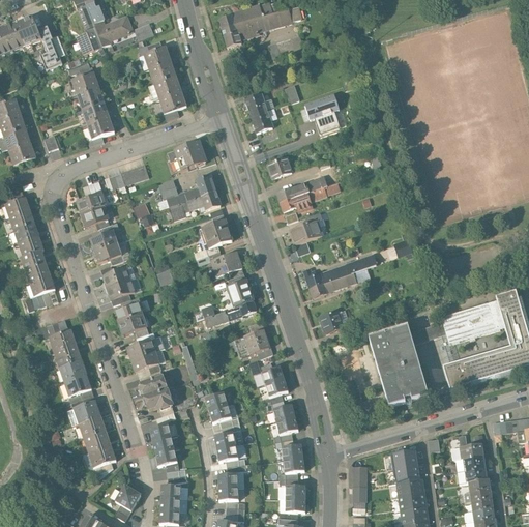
[(77,10),(84,29),(94,25),(93,24),(84,0),(72,0),(77,10)]
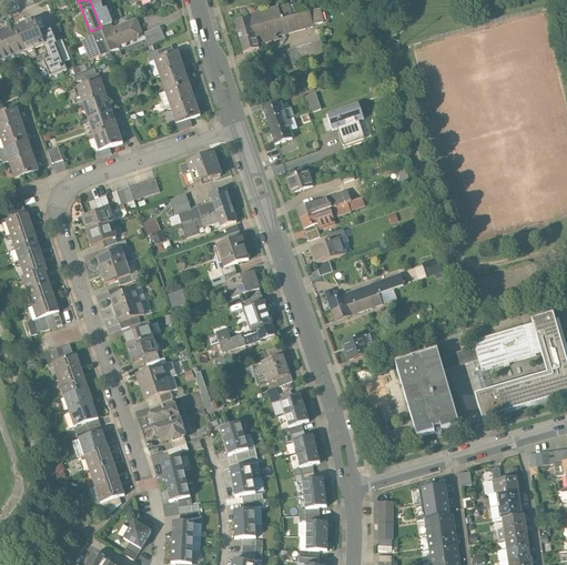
[(90,0),(100,26),(108,22),(101,6),(99,0),(90,0)]
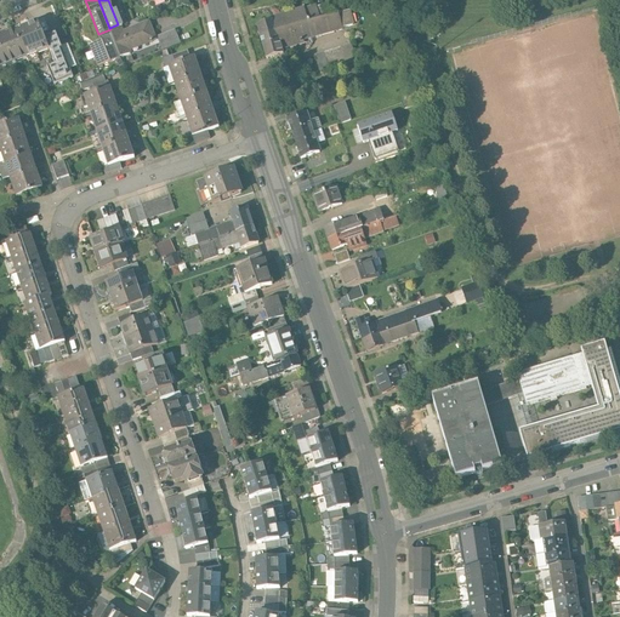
[(256,22),(259,33),(329,13),(326,3),(314,6),(314,3),(271,15),(272,17),(256,22)]
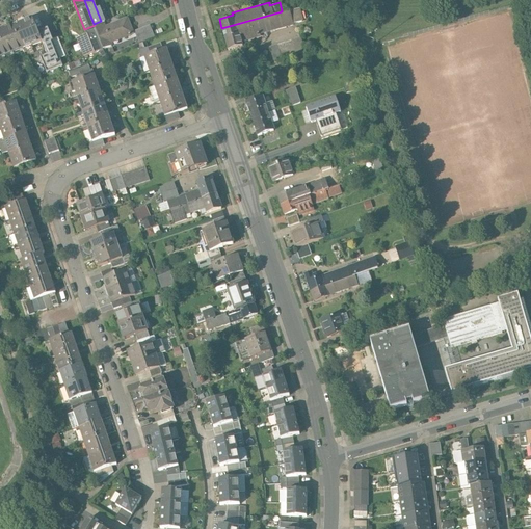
[(102,5),(95,5),(101,21),(107,19),(102,5)]
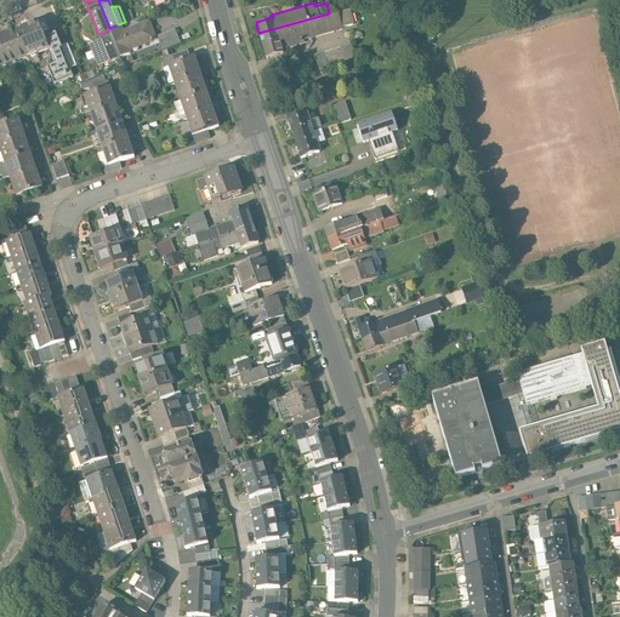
[(356,6),(348,9),(352,22),(359,20),(356,6)]
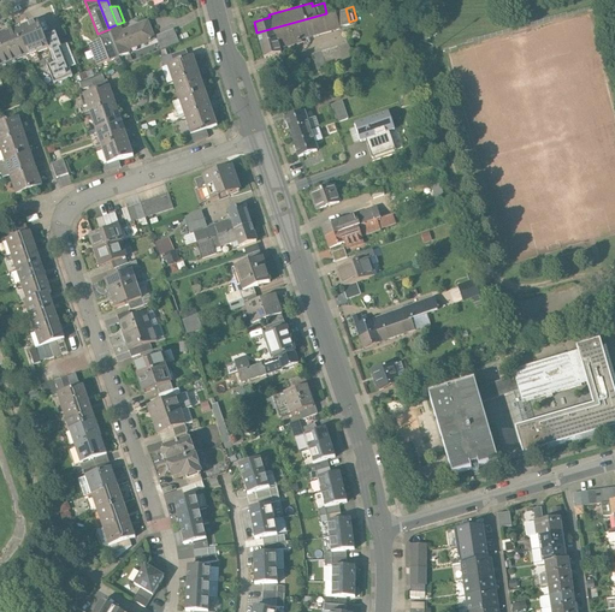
[(346,9),(333,11),(337,24),(349,22),(346,9)]
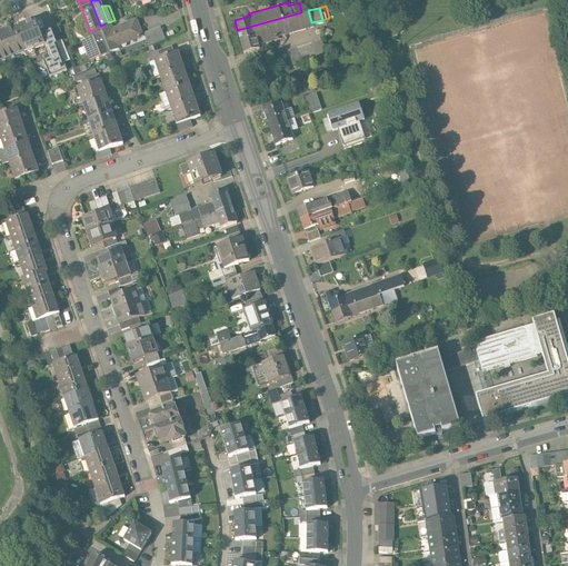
[(308,10),(301,12),(237,30),(242,50),(258,46),(257,42),(276,37),(276,35),(312,25),(311,22),(308,10)]
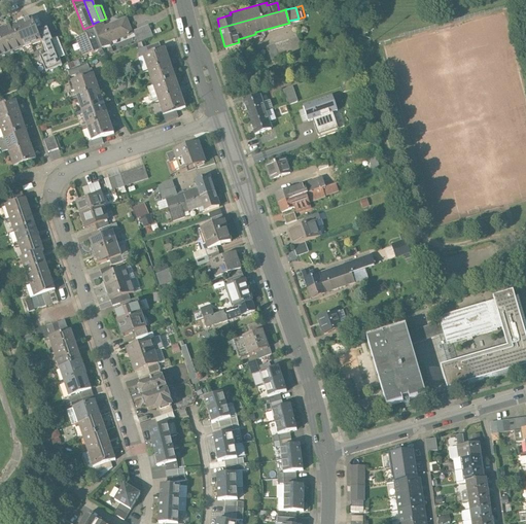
[(80,35),(85,33),(83,29),(76,10),(69,15),(69,18),(71,22),(69,24),(71,30),(75,31),(80,35)]
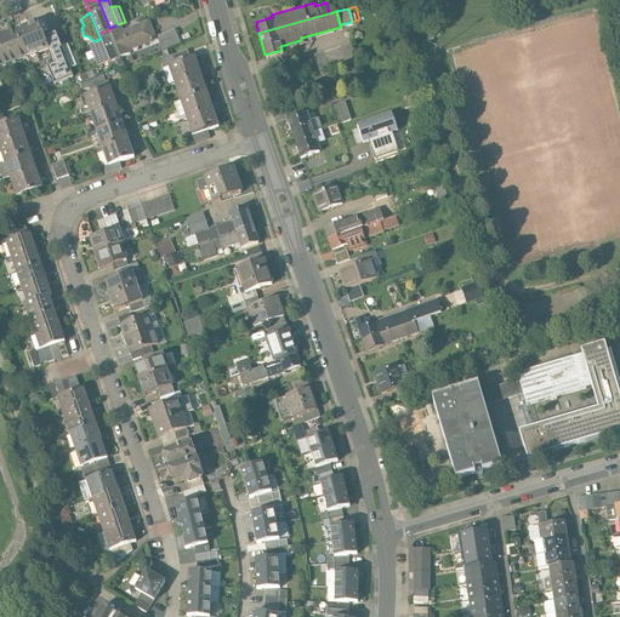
[(38,20),(16,28),(27,55),(49,46),(44,35),(38,20)]
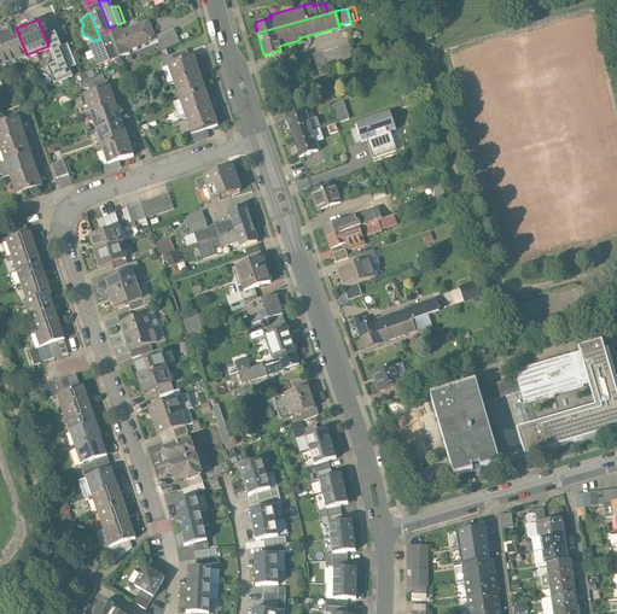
[(120,29),(117,24),(109,28),(110,29),(120,53),(128,50),(127,47),(153,37),(146,19),(120,29)]
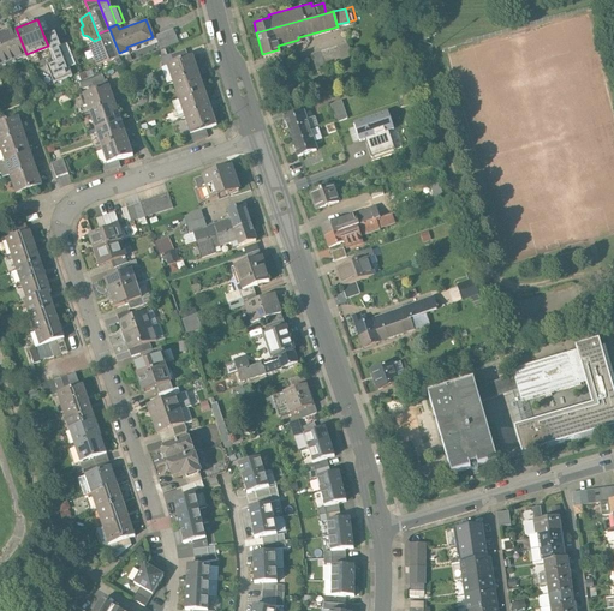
[(155,31),(161,46),(178,39),(173,25),(155,31)]
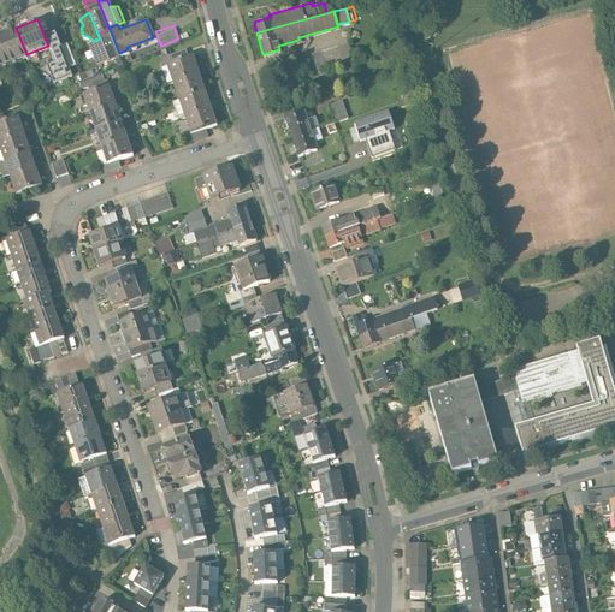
[(0,65),(27,54),(16,28),(0,34),(0,65)]
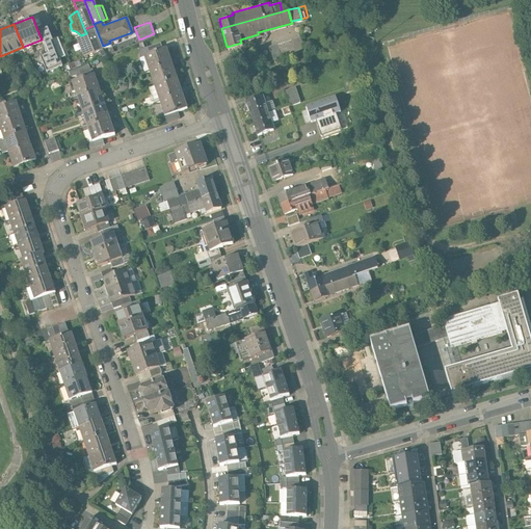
[(103,46),(95,25),(84,29),(86,33),(88,33),(95,49),(103,46)]
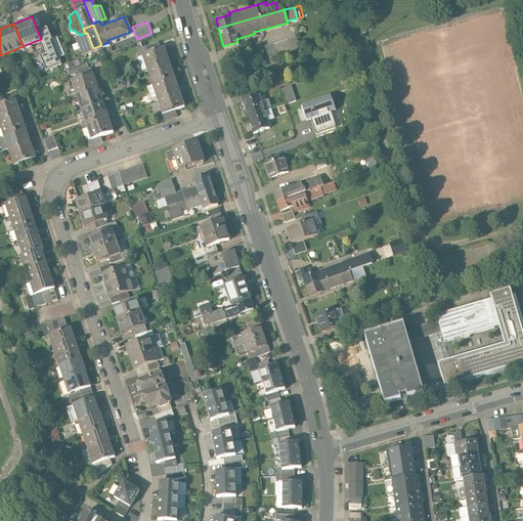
[(41,39),(46,50),(39,53),(45,68),(61,61),(46,26),(37,30),(41,39)]
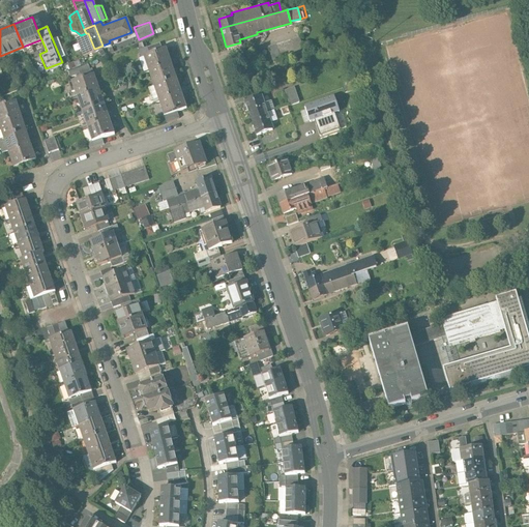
[(84,53),(94,49),(88,33),(86,33),(81,35),(77,37),(84,53)]
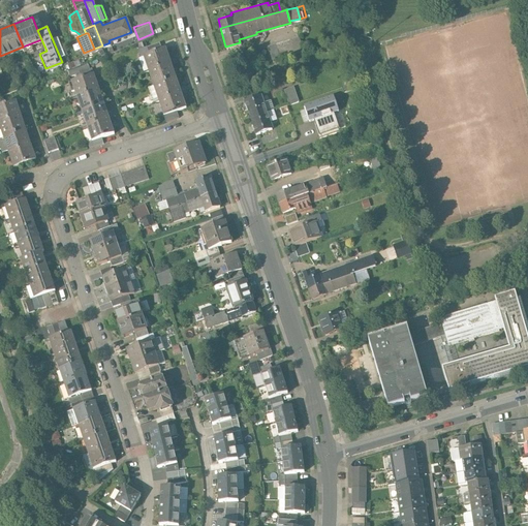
[(293,34),(266,44),(271,59),(289,53),(294,66),(304,63),(293,34)]
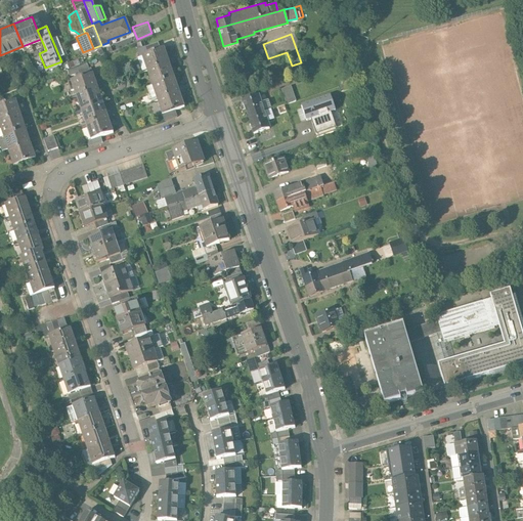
[(144,44),(147,52),(161,47),(159,39),(144,44)]
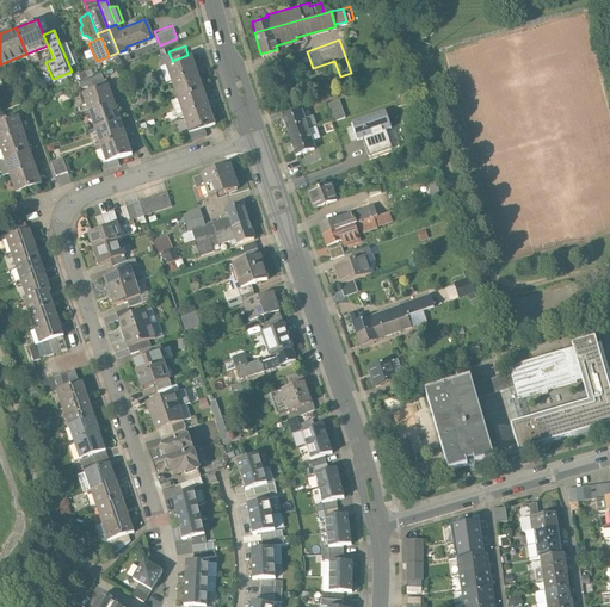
[(166,62),(172,80),(197,70),(191,54),(188,55),(172,61),(166,62)]
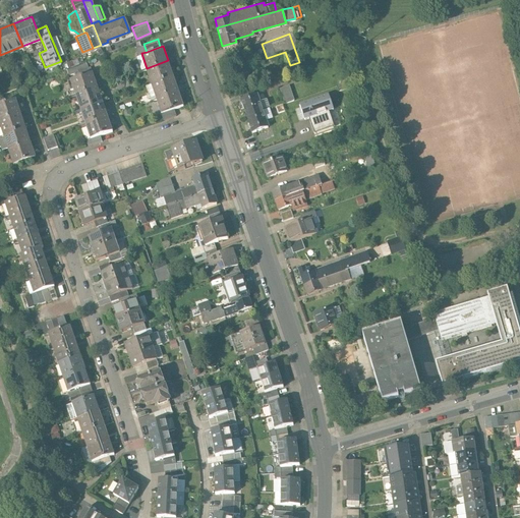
[(78,73),(90,69),(85,60),(74,64),(78,73)]
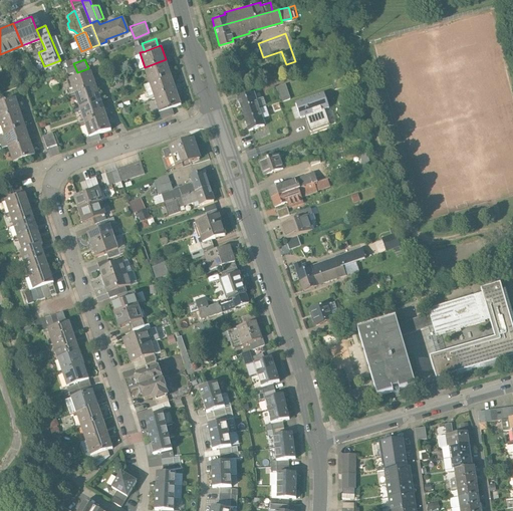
[(171,74),(166,59),(145,67),(150,81),(171,74)]
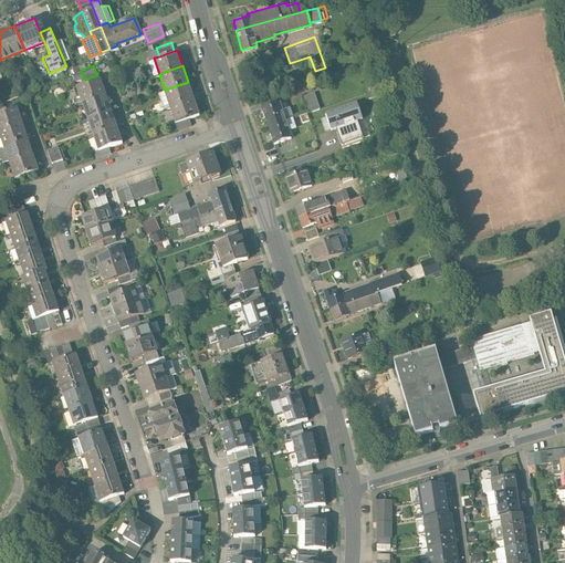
[(77,85),(83,101),(106,93),(101,77),(77,85)]
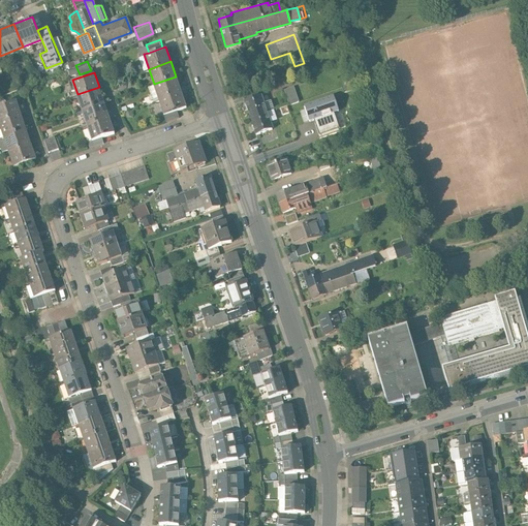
[(154,84),(159,98),(181,91),(176,76),(154,84)]
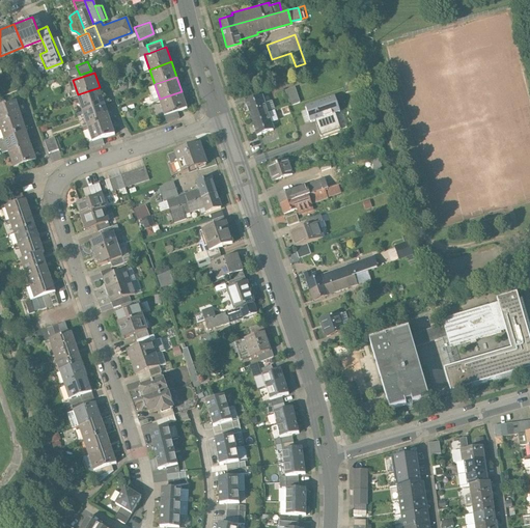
[(294,85),(284,88),(289,103),(299,100),(294,85)]
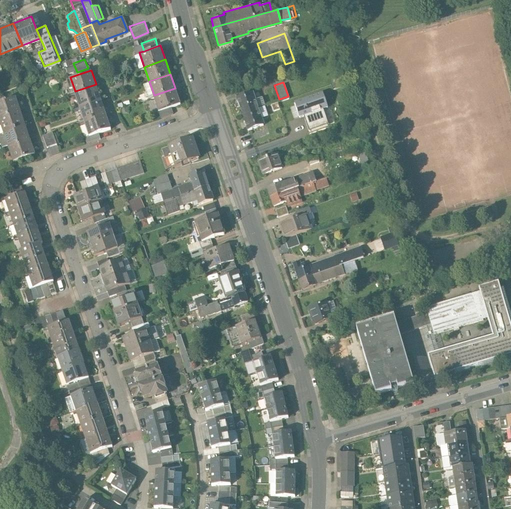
[(100,99),(96,84),(75,91),(79,106),(100,99)]
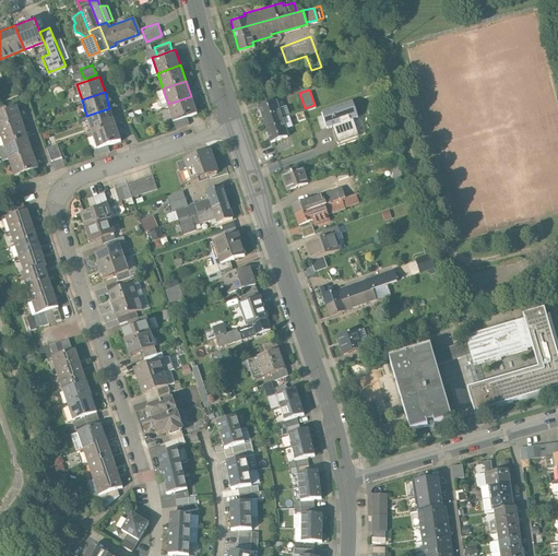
[(197,111),(191,96),(168,104),(174,119),(187,115),(197,111)]
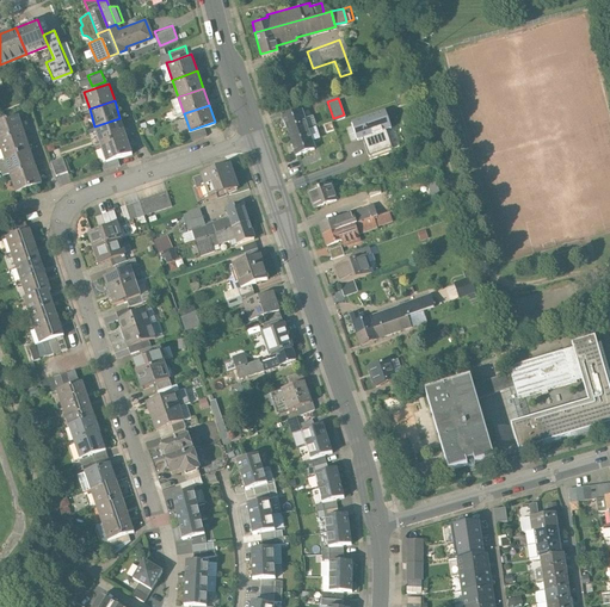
[(282,115),(289,134),(307,128),(300,109),(282,115)]
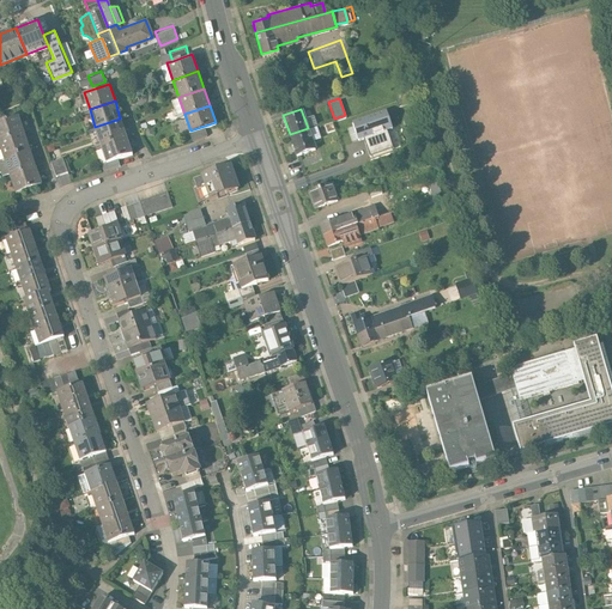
[(392,127),(385,109),(351,120),(358,138),(363,136),(392,127)]
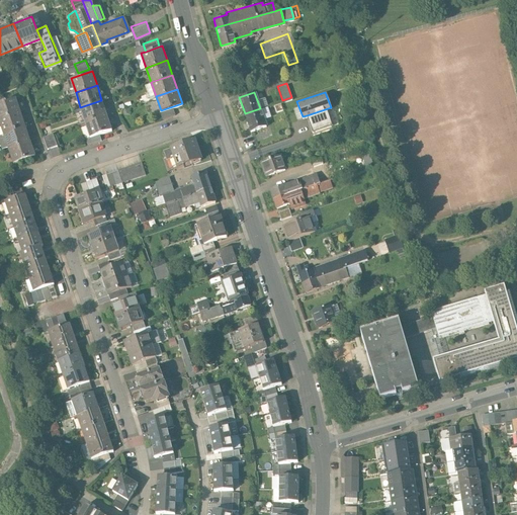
[(0,118),(20,111),(15,96),(0,101),(0,118)]
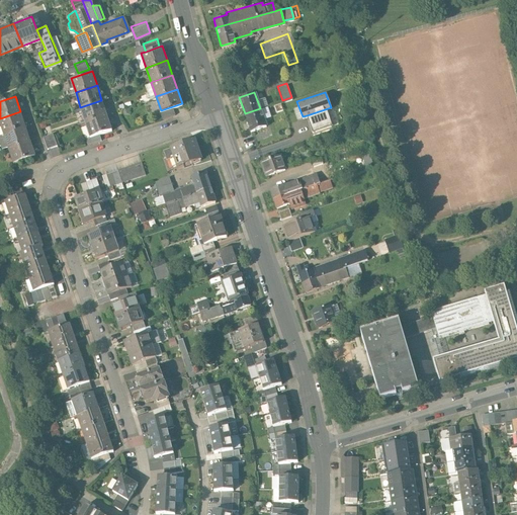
[(80,107),(85,121),(106,114),(101,100),(80,107)]
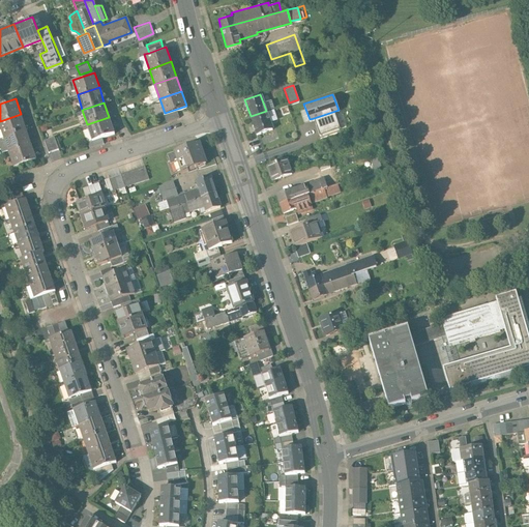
[(179,115),(177,109),(165,113),(167,119),(179,115)]
